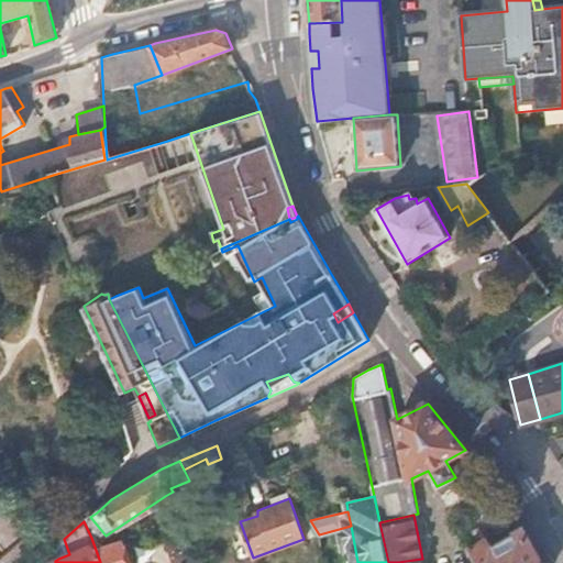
[(477,562),(542,562),(522,529),(489,547),(484,537),(468,545),(477,562)]
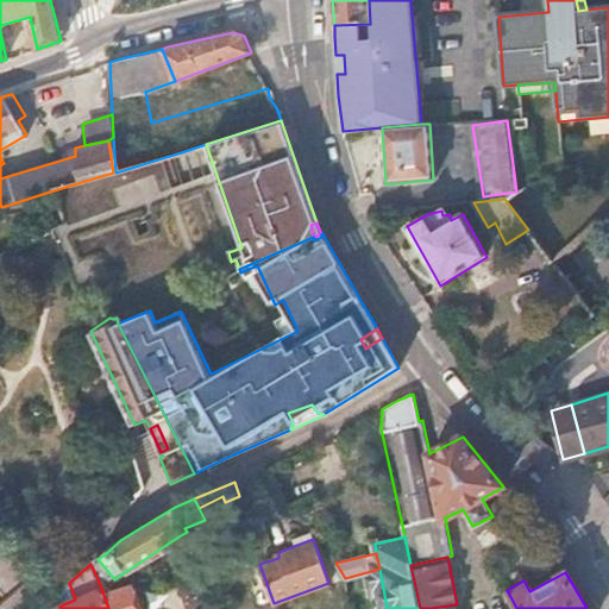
[(99,582),(108,608),(136,608),(129,586),(112,591),(107,588),(105,579),(99,582)]
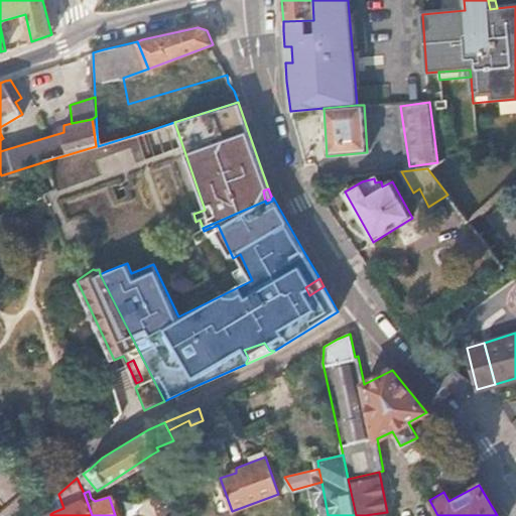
[(58,494),(48,502),(53,512),(63,508),(58,494)]
